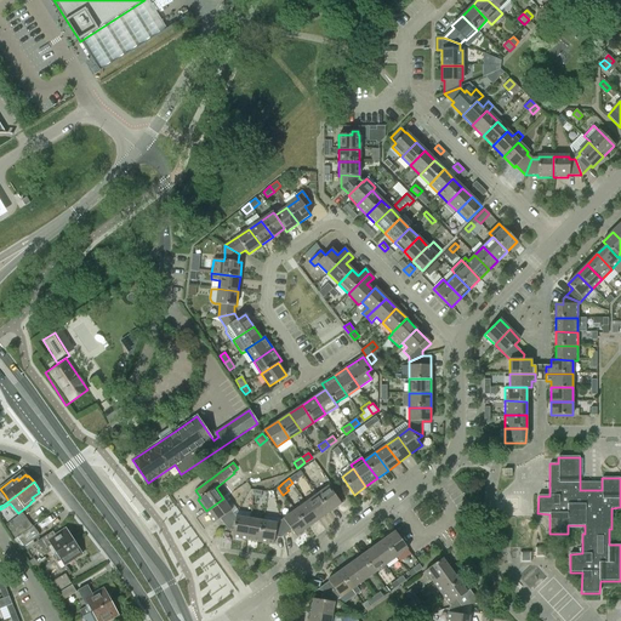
[(329,486),(318,494),(330,512),(341,503),(329,486)]
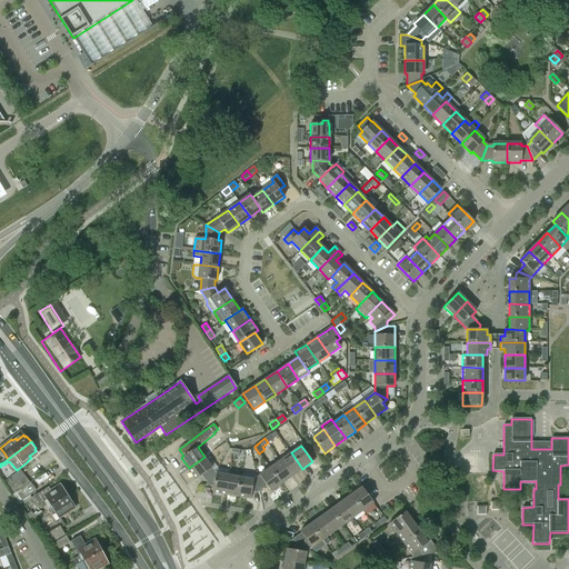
[(291,452),(280,460),(292,476),(302,469),(291,452)]
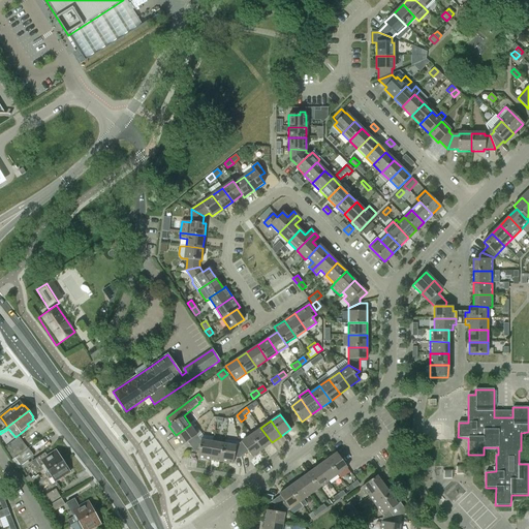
[(201,440),(190,425),(176,435),(182,445),(188,441),(194,450),(201,440)]
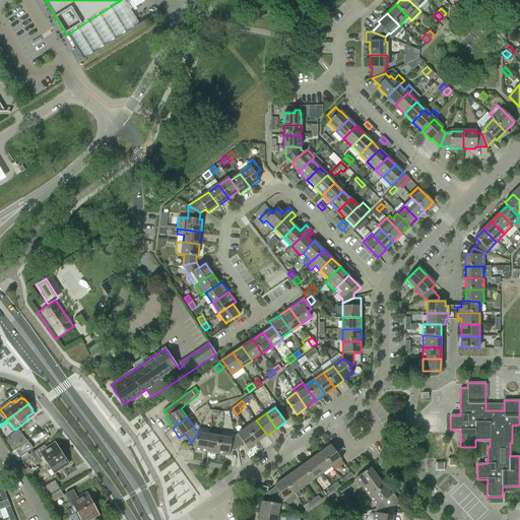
[(256,420),(247,428),(257,442),(267,435),(256,420)]
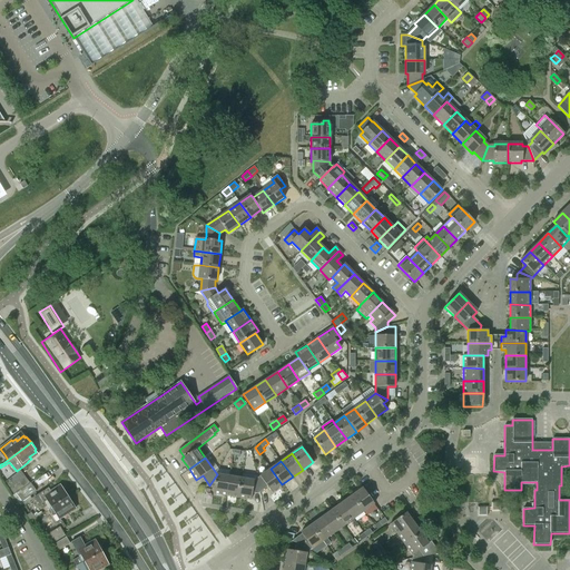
[(272,492),(282,484),(271,469),(255,480),(258,493),(267,487),(272,492)]
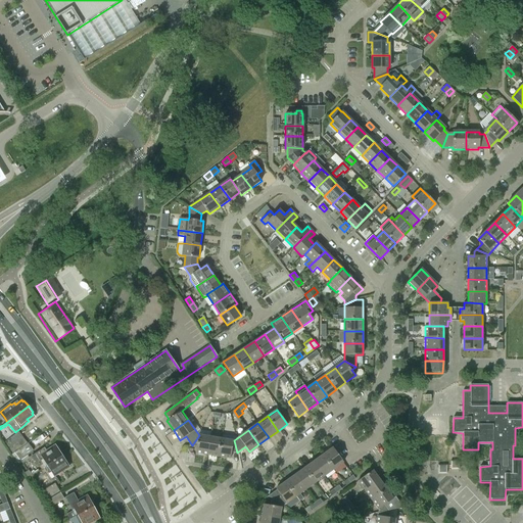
[(5,441),(12,455),(28,443),(24,438),(18,432),(5,441)]
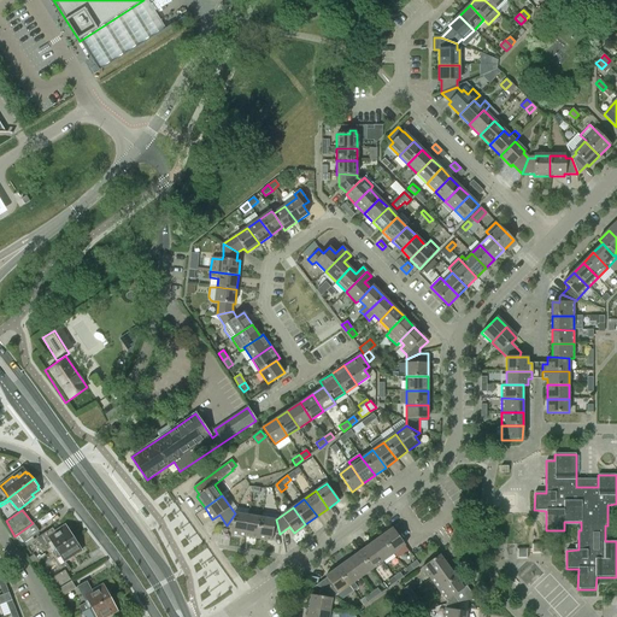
[(262,517),(263,513),(248,511),(248,515),(245,536),(258,539),(262,517)]
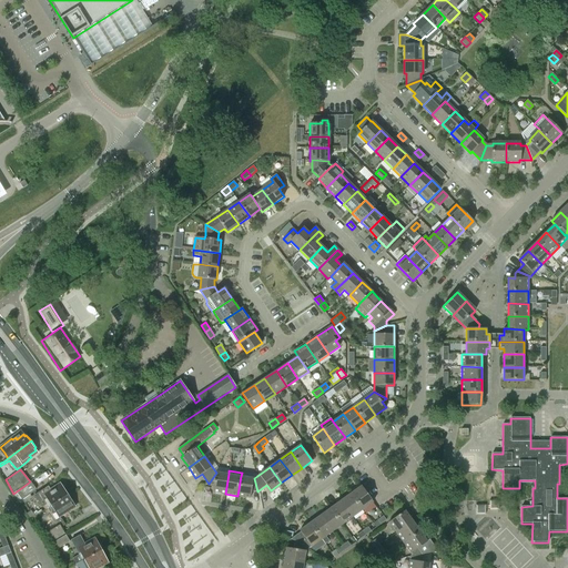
[(213,492),(225,494),(229,474),(216,473),(209,484),(214,485),(213,492)]
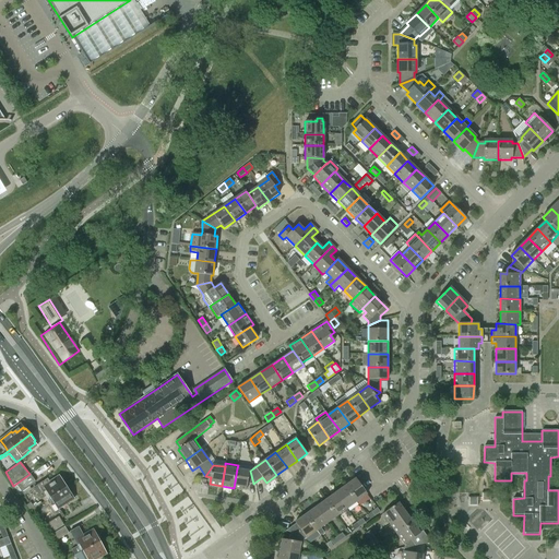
[(253,484),(250,471),(250,467),(238,465),(237,468),(234,488),(247,489),(248,483),(253,484)]
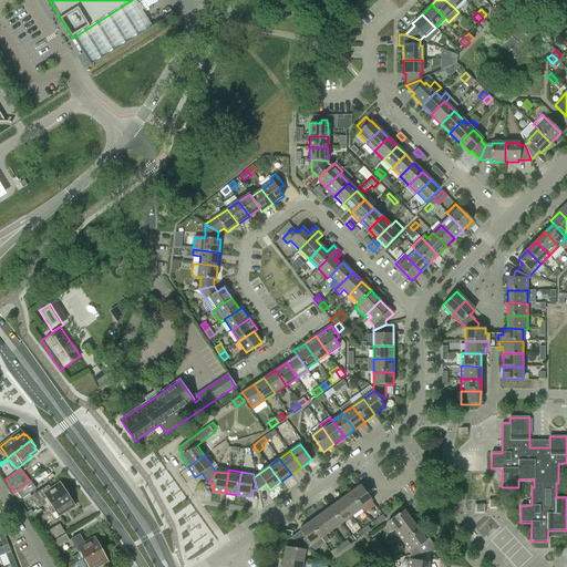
[(34,486),(30,481),(13,493),(19,501),(35,488),(34,486)]
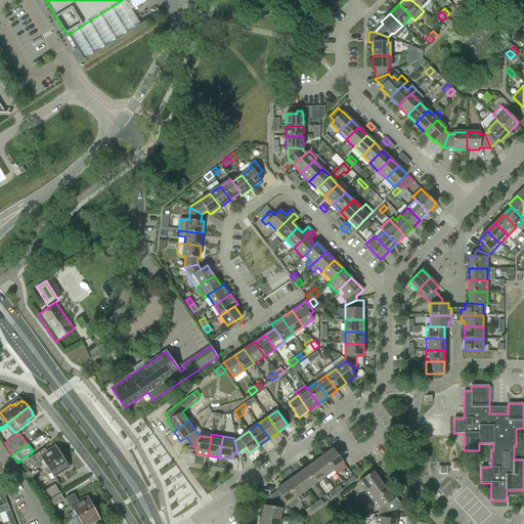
[(323,454),(335,470),(344,463),(334,447),(323,454)]
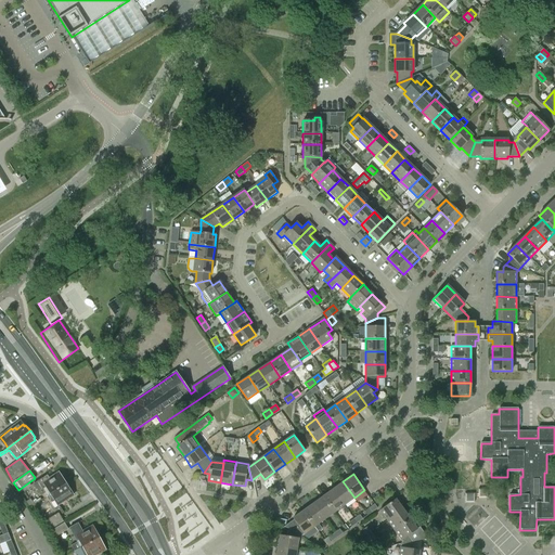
[(41,494),(46,491),(49,495),(67,483),(63,477),(62,478),(61,476),(54,480),(53,478),(50,480),(49,479),(42,483),(40,480),(35,485),(41,494)]
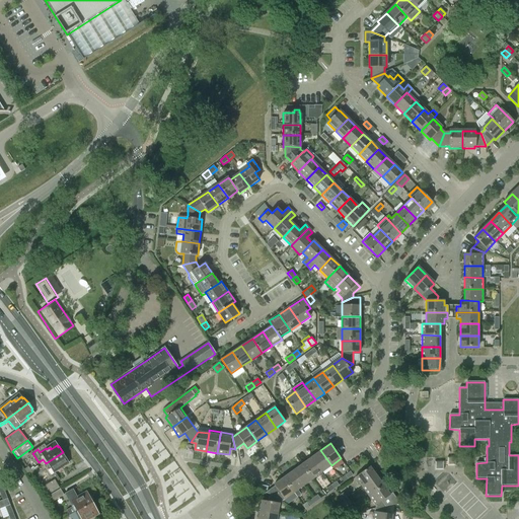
[(320,450),(311,457),(322,472),(331,465),(320,450)]
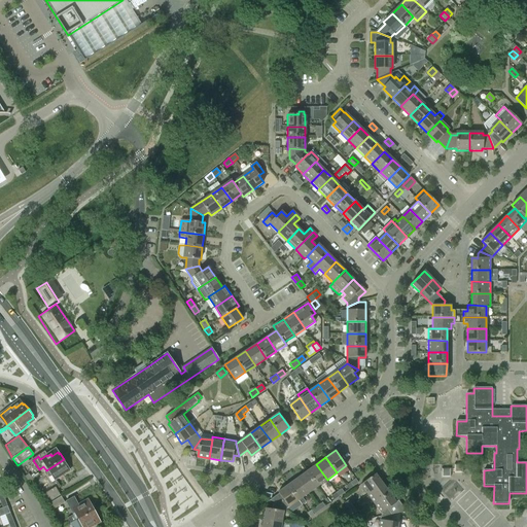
[(68,465),(64,459),(46,470),(50,477),(53,476),(55,480),(63,473),(62,471),(68,467),(67,465),(68,465)]
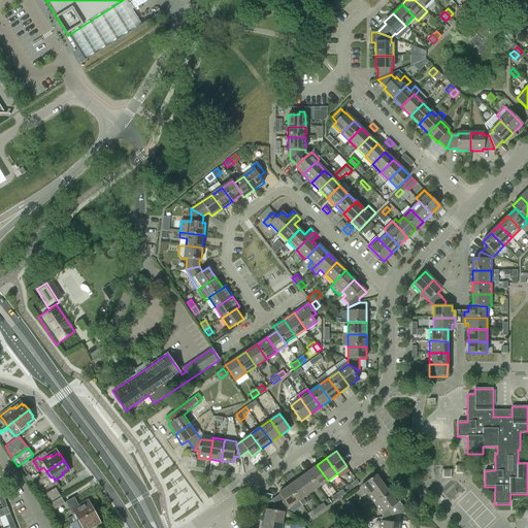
[(317,465),(307,472),(319,487),(328,481),(317,465)]
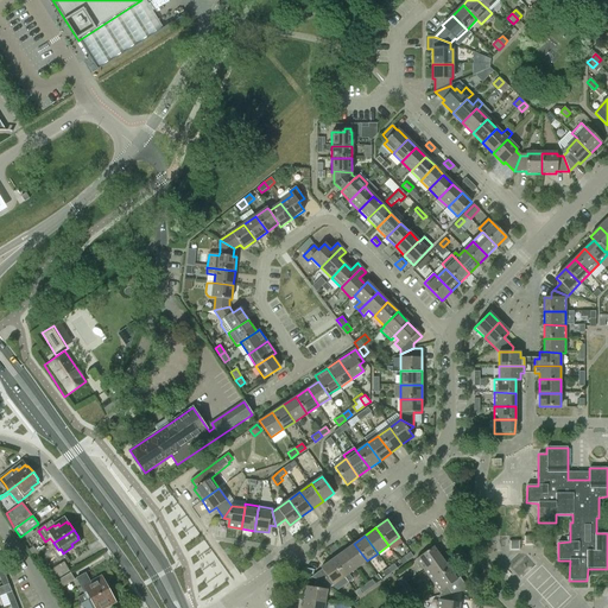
[(524,536),(524,540),(524,546),(533,546),(534,536),(524,536)]
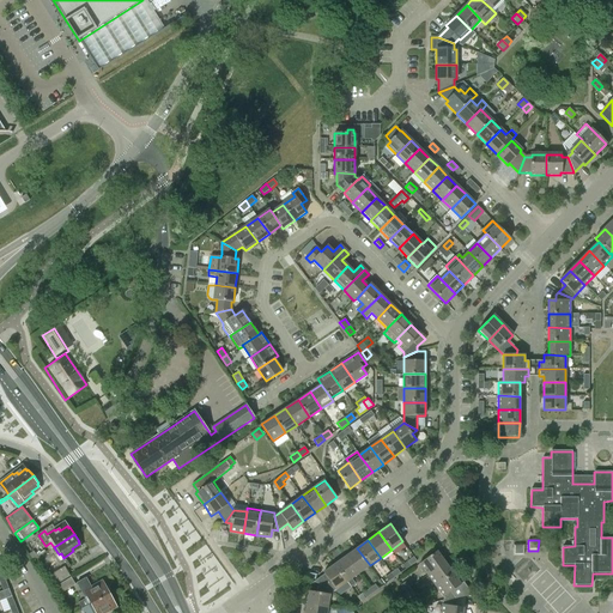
[(525,556),(525,545),(514,545),(514,556),(525,556)]
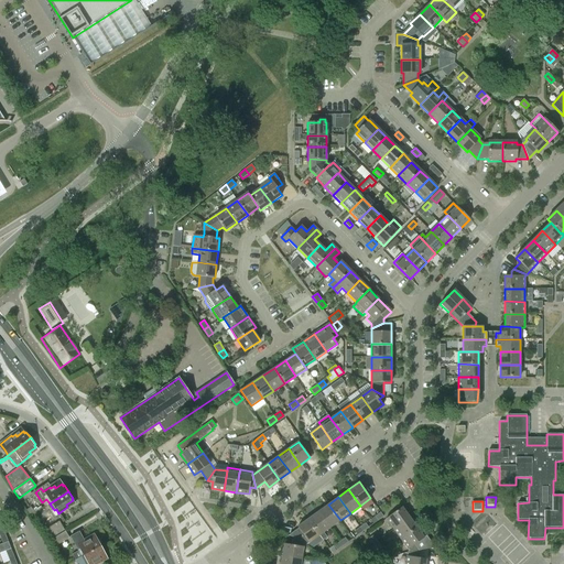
[(328,505),(318,511),(331,528),(340,520),(328,505)]
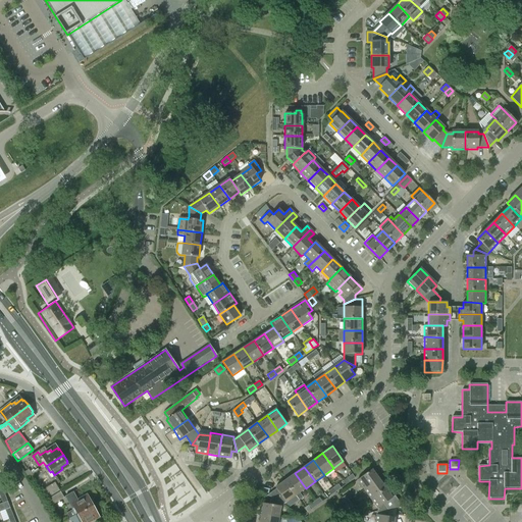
[(364,489),(379,478),(372,469),(358,480),(364,489)]
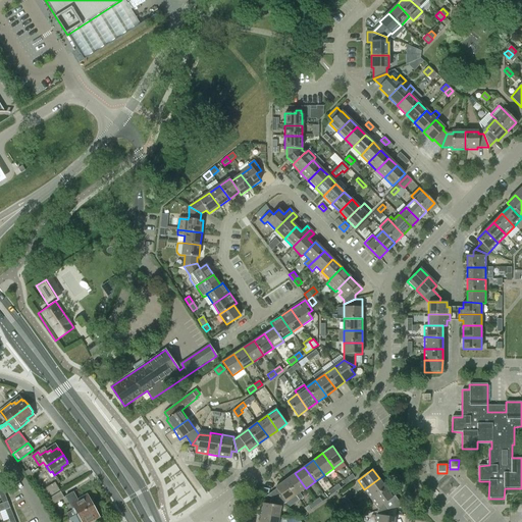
[(300,492),(306,488),(295,473),(285,480),(296,496),(299,500),(303,497),(300,492)]
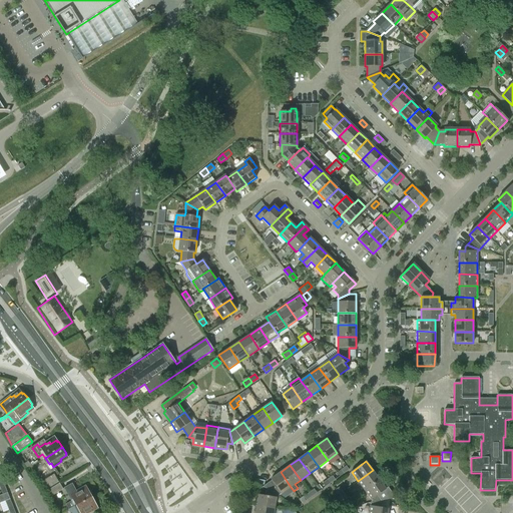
[(380,480),(373,470),(358,481),(365,490),(380,480)]
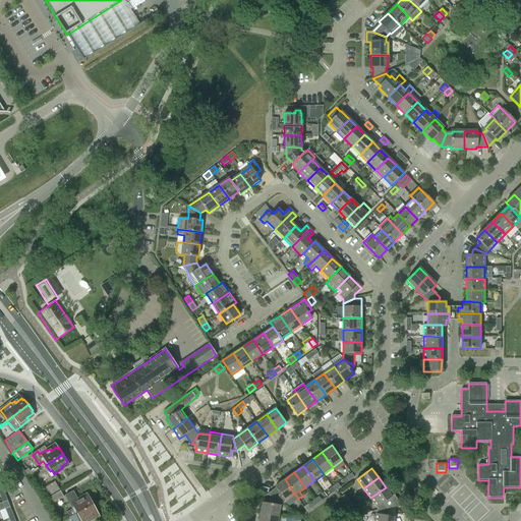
[(281,505),(295,495),(285,479),(275,486),(276,487),(268,494),(272,498),(270,500),(281,505)]
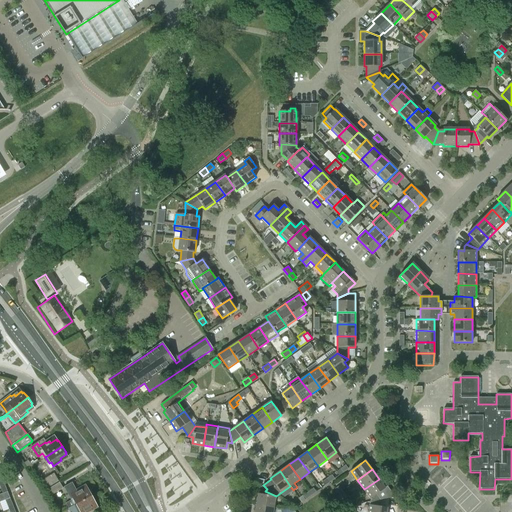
[(45,489),(58,481),(56,478),(53,474),(41,481),(45,489)]
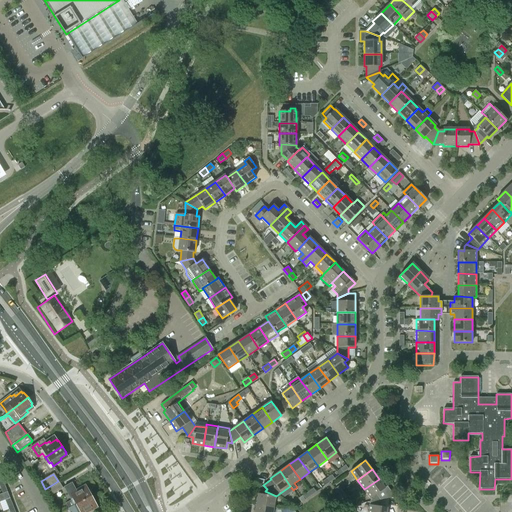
[(371,498),(370,501),(382,499),(394,497),(394,494),(388,486),(385,487),(379,479),(364,489),(371,498)]
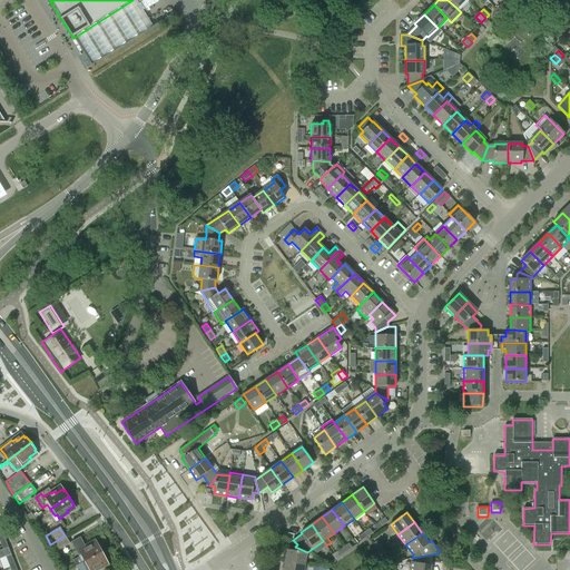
[(69,543),(66,538),(52,546),(56,552),(69,543)]
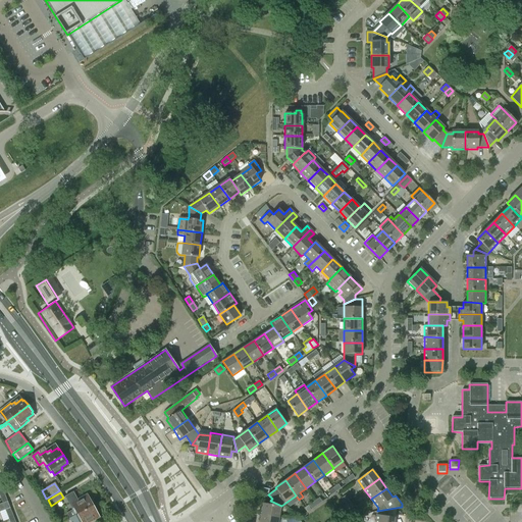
[(70,505),(72,510),(67,513),(70,519),(95,506),(91,500),(90,501),(89,499),(83,502),(82,500),(79,501),(73,492),(65,497),(69,506),(70,505)]
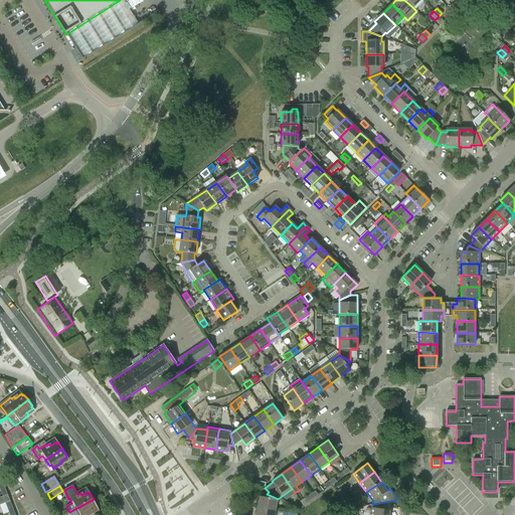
[(276,511),(278,499),(267,494),(266,497),(260,496),(258,507),(276,511)]
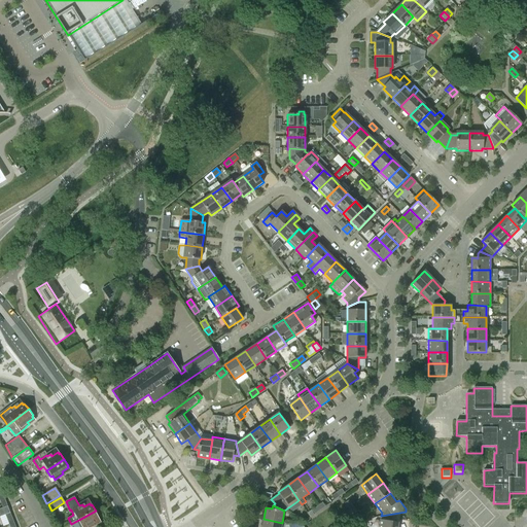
[(320,510),(318,505),(308,514),(310,517),(320,510)]
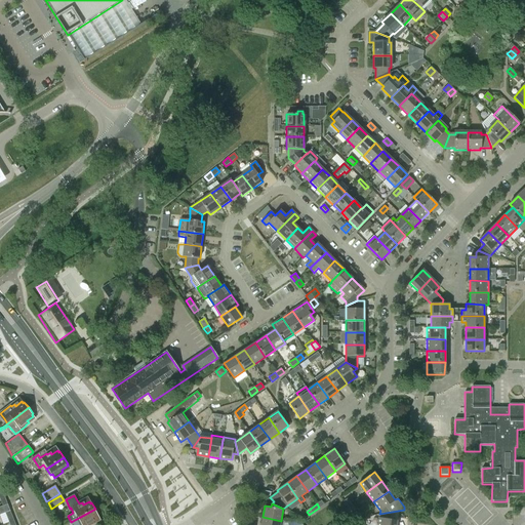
[(0,513),(0,515),(6,513),(5,513),(10,511),(7,505),(0,507),(0,513)]
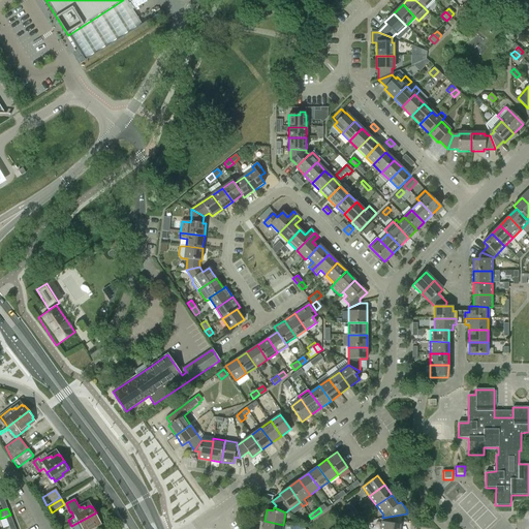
[(71,526),(72,528),(89,528),(90,528),(100,524),(97,520),(99,519),(96,512),(71,526)]
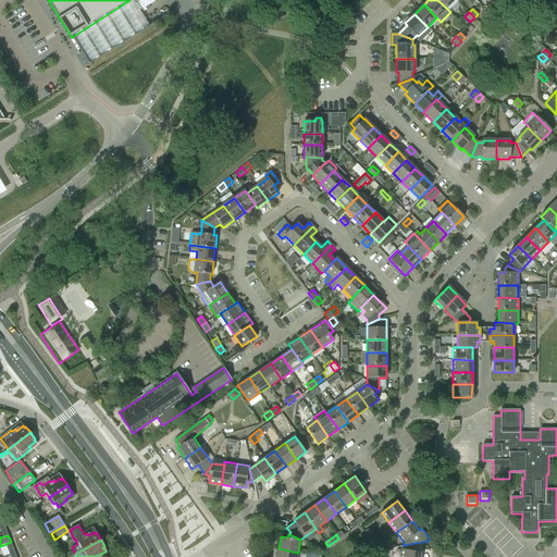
[(403,545),(400,556),(420,556),(421,552),(415,551),(416,543),(403,545)]
